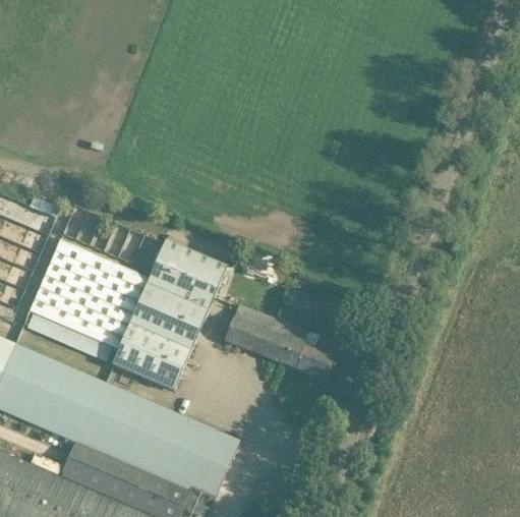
[(164,239),(149,275),(59,238),(22,326),(105,359),(110,347),(117,349),(111,363),(173,389),(225,265),(164,239)]
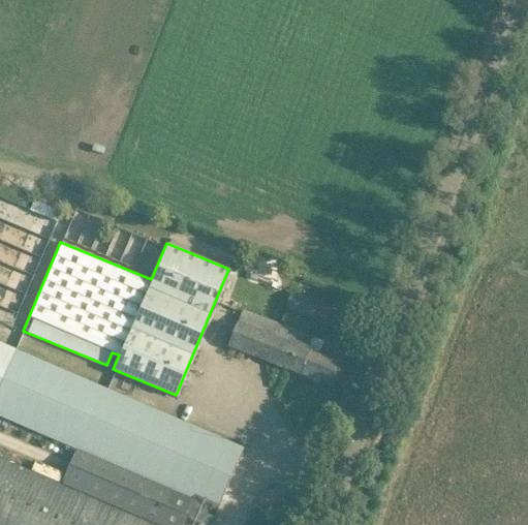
[(284,305),(312,315),(331,322),(337,307),(290,289),(284,305)]
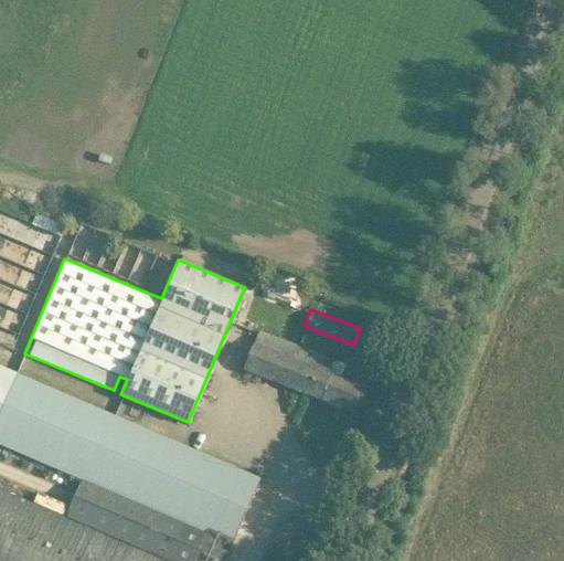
[(243,368),(331,403),(352,411),(362,385),(339,377),(344,362),(325,355),(257,329),(243,368)]
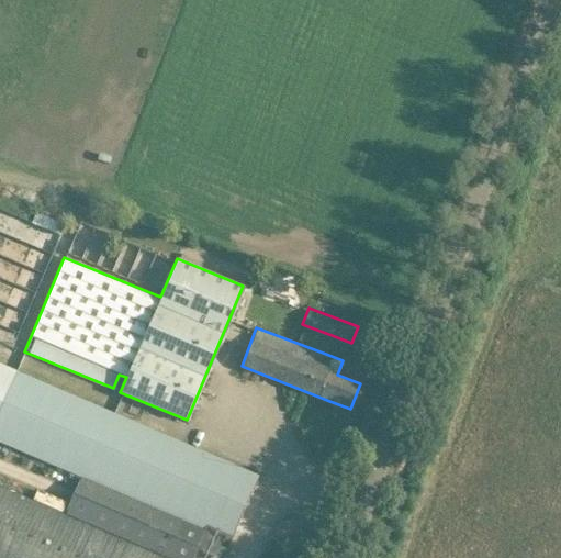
[(66,515),(0,486),(0,557),(221,557),(229,538),(231,538),(257,475),(15,371),(0,364),(0,438),(81,475),(66,515)]
